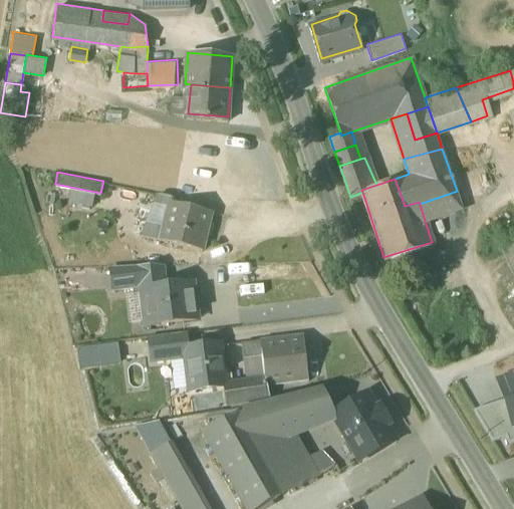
[(91,204),(94,192),(70,187),(68,199),(91,204)]
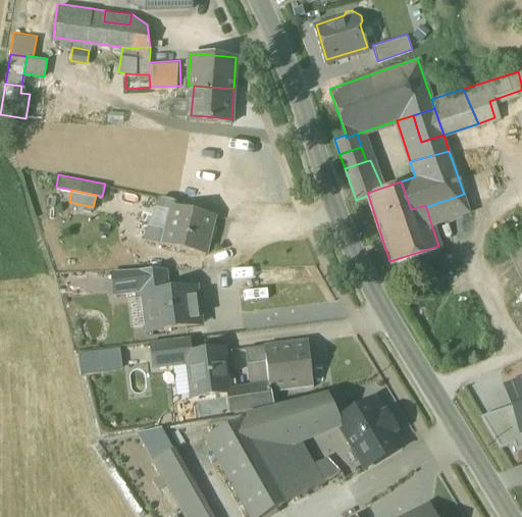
[(160,195),(143,237),(145,238),(162,242),(171,202),(172,198),(175,198),(175,197),(161,194),(160,195)]
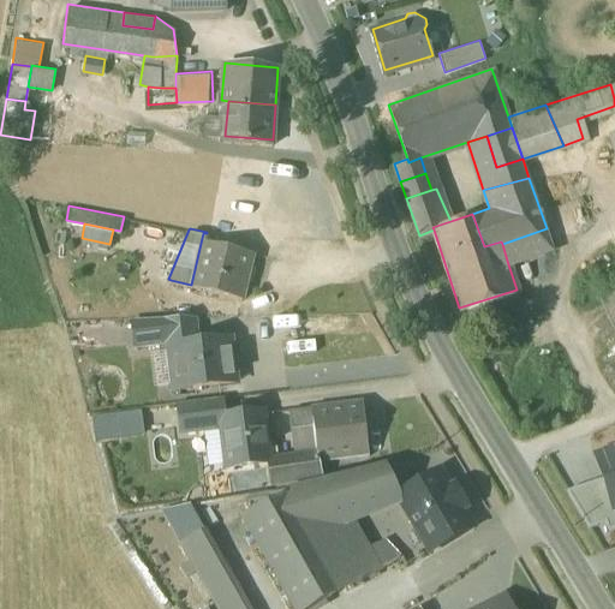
[(502,244),(508,264),(554,249),(547,228),(502,244)]
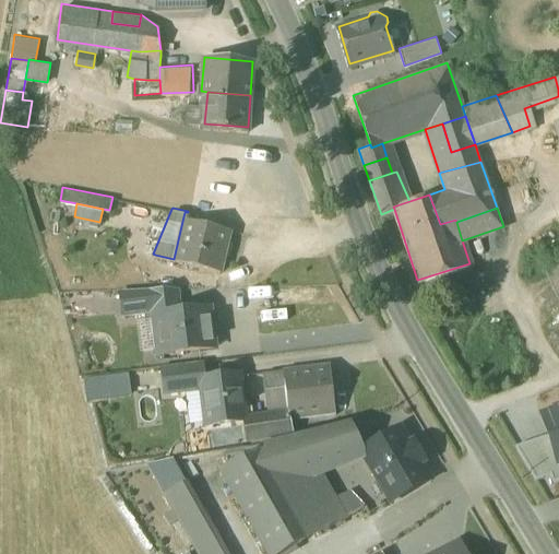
[(174,259),(219,270),(229,227),(217,225),(183,216),(174,259)]
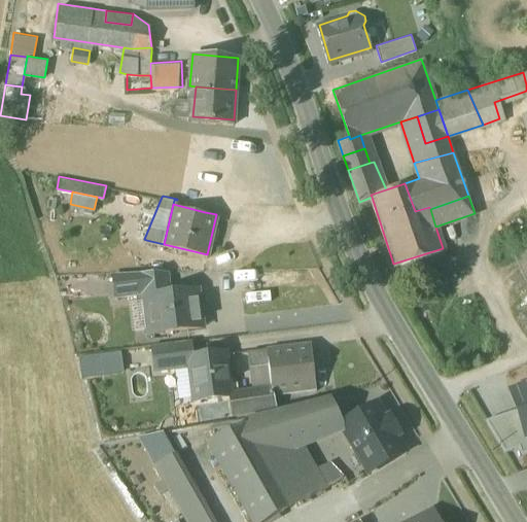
[(526,247),(516,253),(513,254),(526,285),(526,247)]
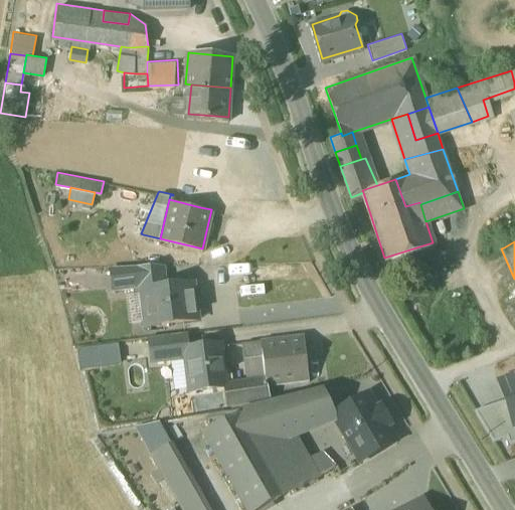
[(164,264),(135,265),(111,265),(114,289),(137,286),(138,292),(144,291),(144,290),(166,287),(165,284),(167,284),(164,264)]
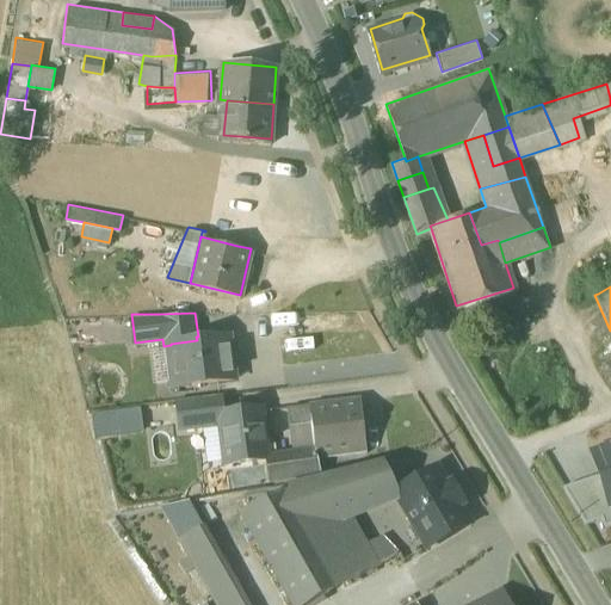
[(176,378),(176,383),(233,376),(227,333),(198,337),(196,337),(197,340),(171,344),(171,345),(176,378)]
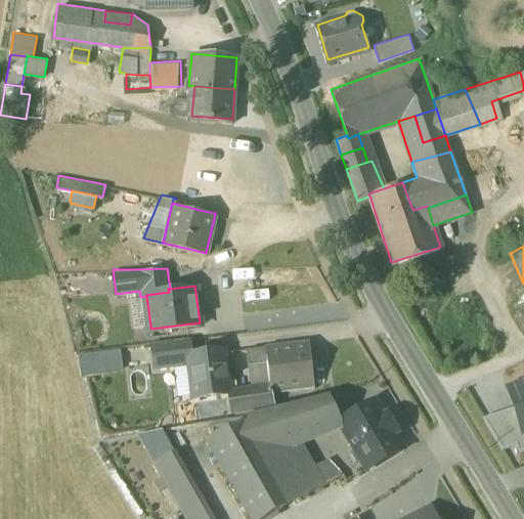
[(150,325),(146,296),(140,297),(127,298),(130,328),(150,325)]
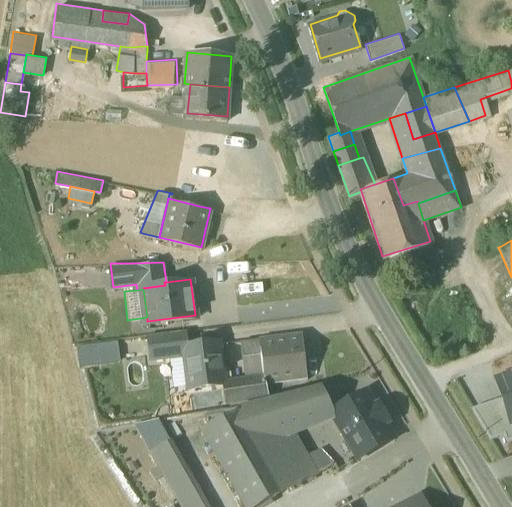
[(148,333),(151,357),(185,352),(184,344),(186,344),(184,329),(148,333)]
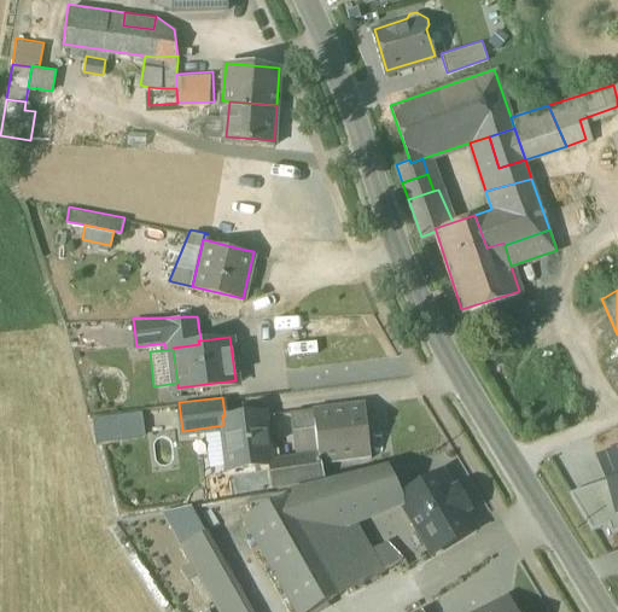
[(319,449),(320,460),(322,460),(324,459),(369,454),(363,400),(313,406),(315,423),(319,449)]
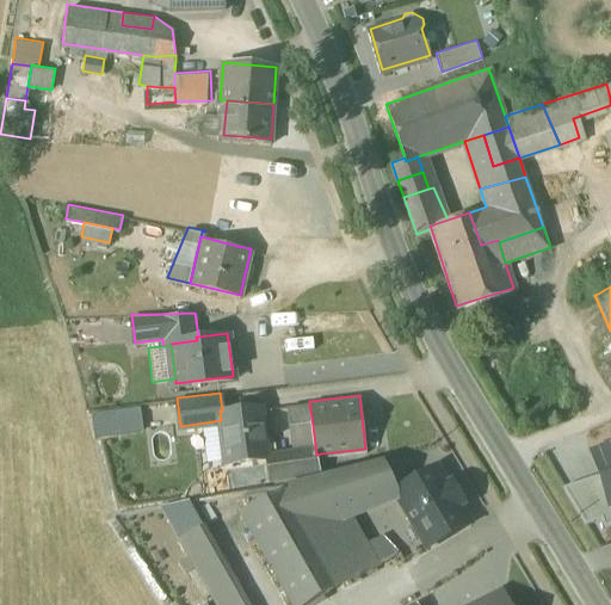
[(290,403),(292,420),(312,418),(309,401),(290,403)]
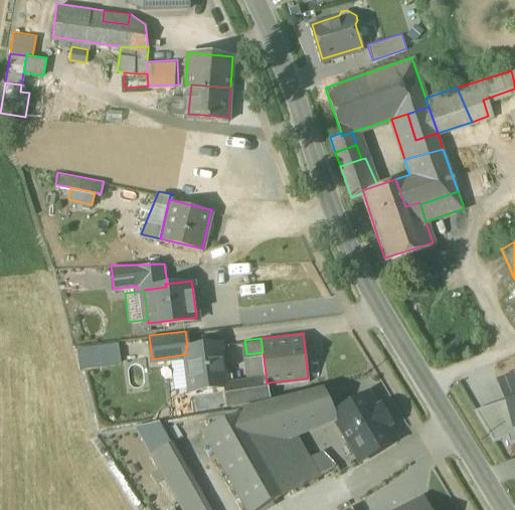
[(76,346),(79,365),(117,360),(115,341),(76,346)]
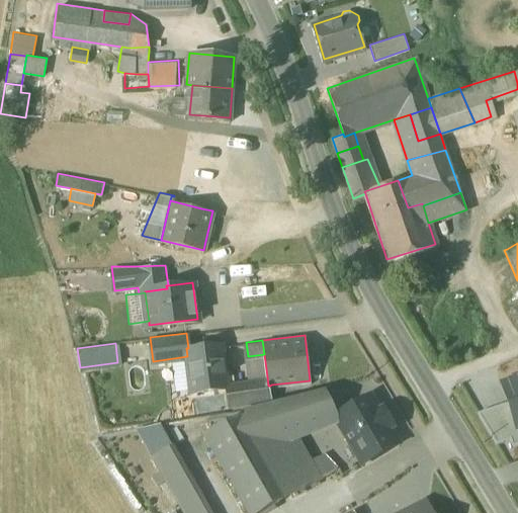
[(187,356),(192,391),(226,387),(225,383),(226,383),(221,344),(188,348),(186,348),(187,356)]
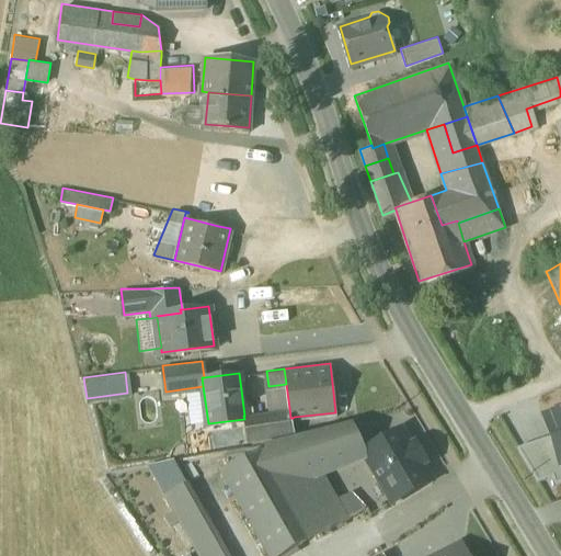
[(289,408),(286,384),(268,386),(271,411),(289,408)]
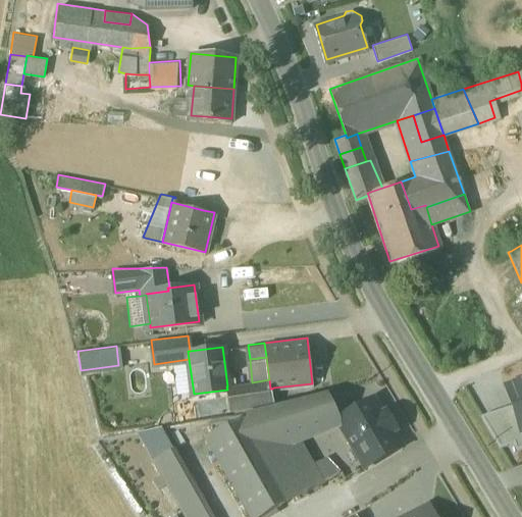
[(521,377),(505,384),(511,403),(520,428),(521,428),(521,427),(521,377)]
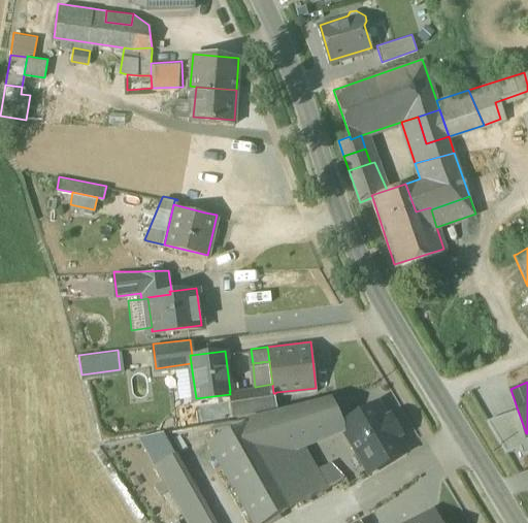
[(230,394),(233,414),(277,406),(275,393),(273,393),(272,384),(255,387),(230,391),(229,391),(230,394)]
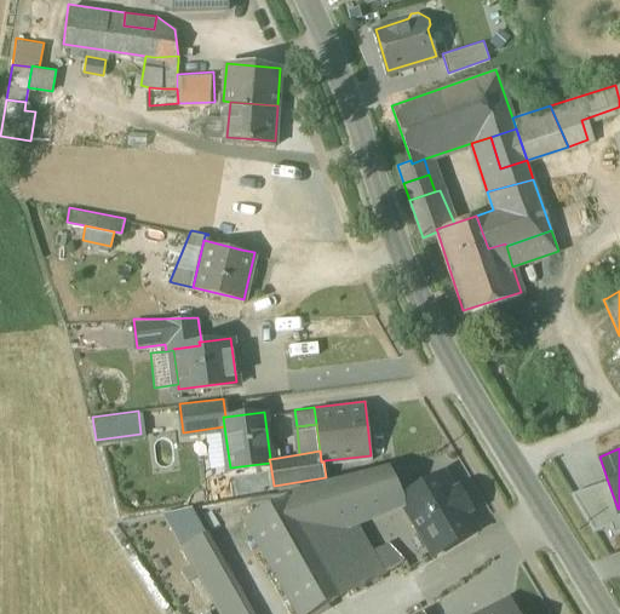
[(296,494),(319,532),(355,517),(402,498),(401,495),(402,494),(388,465),(292,489),(294,494),(296,494)]
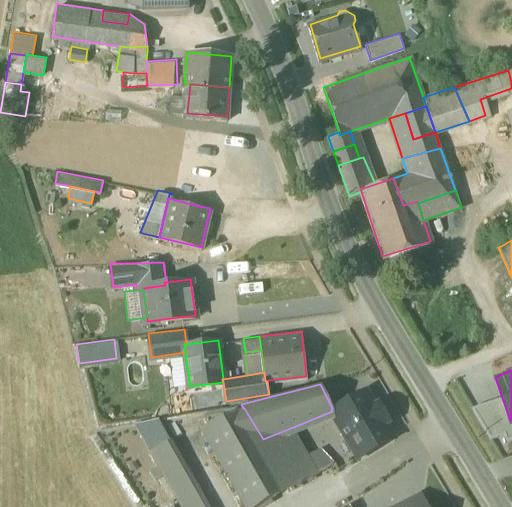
[(332,411),(358,456),(393,435),(384,420),(387,418),(378,402),(374,404),(365,389),(332,408),(331,409),(332,411)]
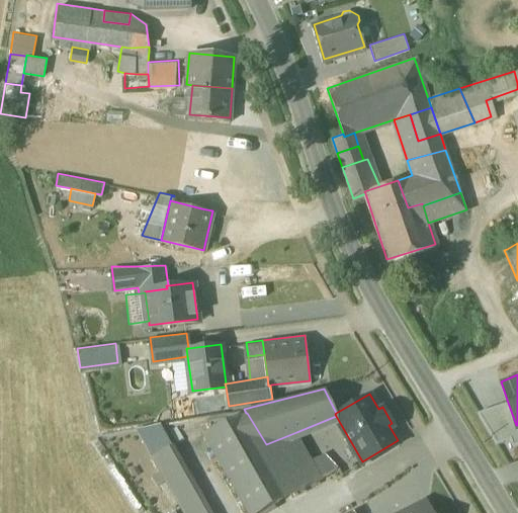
[(516,425),(507,400),(479,410),(497,441),(510,437),(512,444),(517,442),(517,428),(517,425),(516,425)]
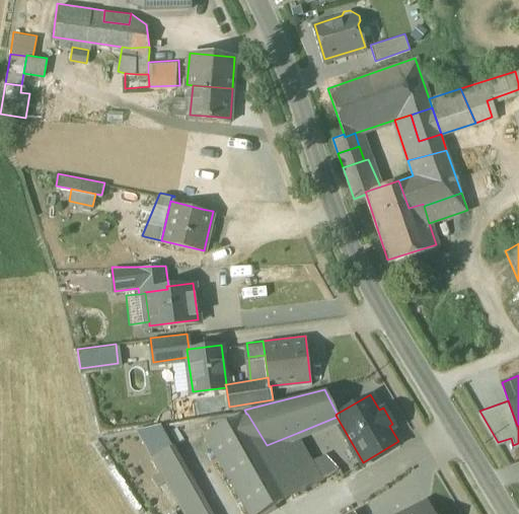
[(249,513),(256,513),(294,493),(267,445),(247,414),(246,414),(205,434),(249,513)]
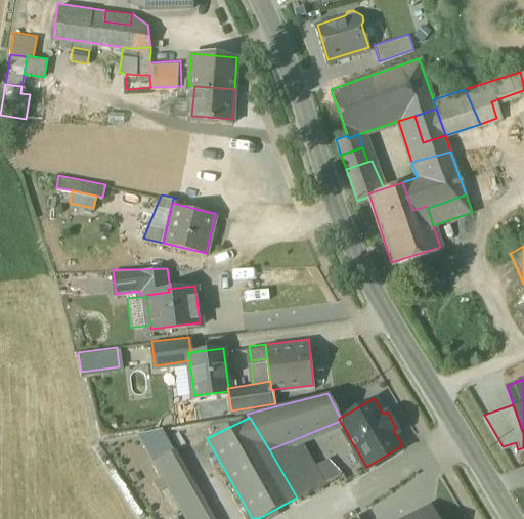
[(137,432),(155,462),(172,451),(159,428),(137,432)]
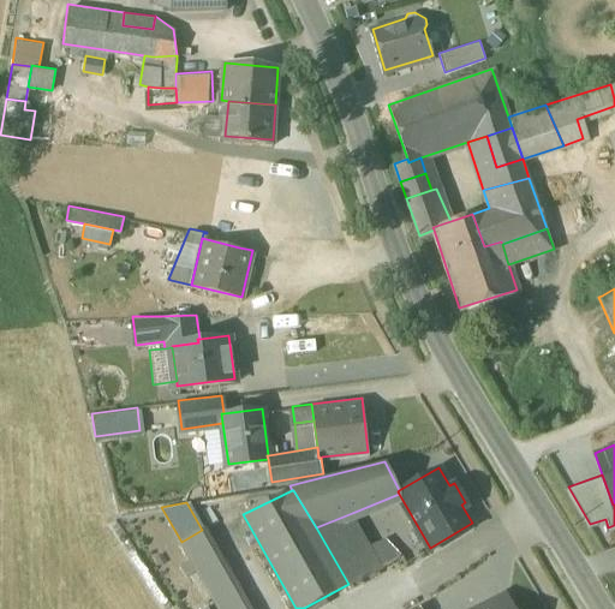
[(366,541),(352,513),(316,527),(348,584),(380,566),(366,541)]
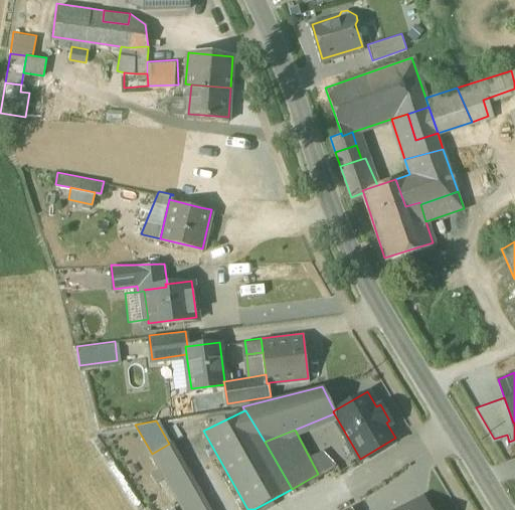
[(206,509),(169,444),(152,454),(184,509),(206,509)]
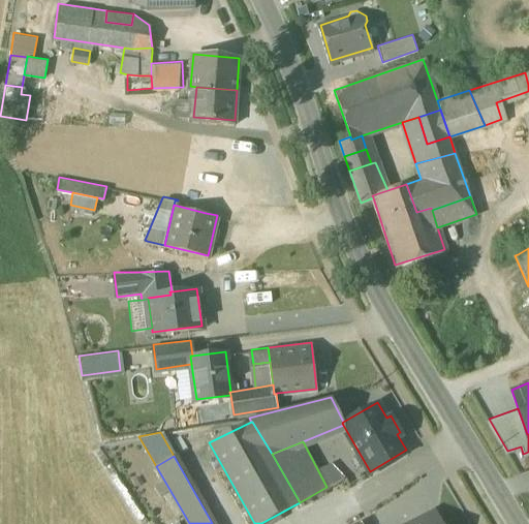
[(315,465),(327,487),(339,480),(329,459),(315,465)]
